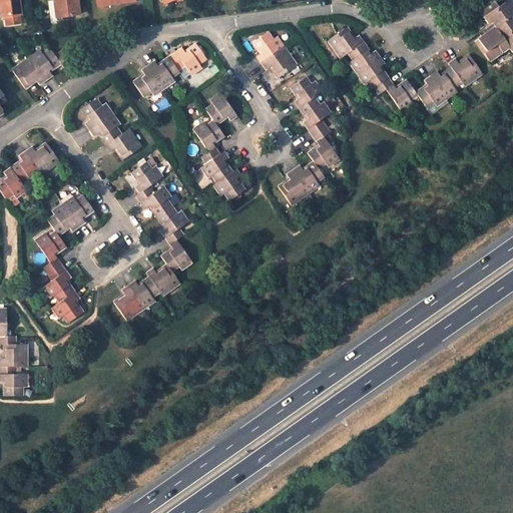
[(0,0),(0,9),(2,18),(21,15),(18,0),(0,0)]
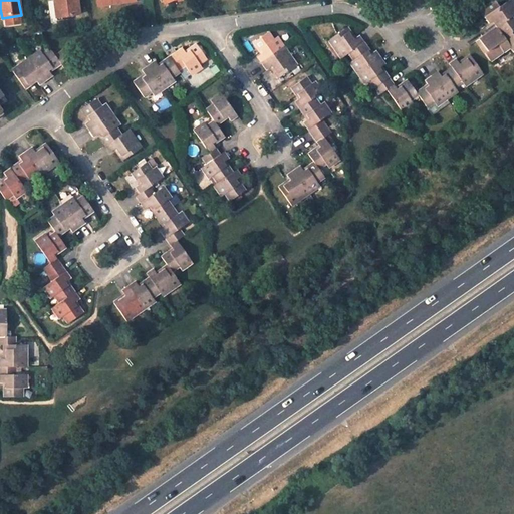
[(54,1),(57,19),(63,18),(62,16),(61,7),(60,0),(57,1),(54,1)]
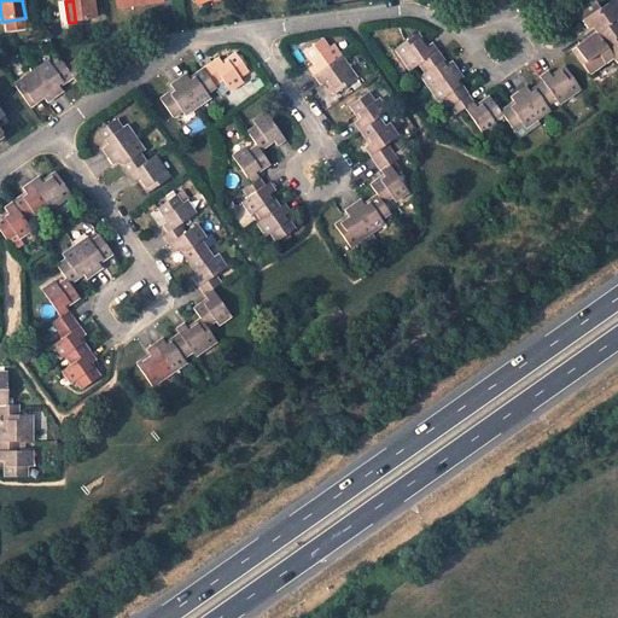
[(75,19),(97,17),(93,0),(68,0),(69,1),(73,0),(74,9),(75,19)]
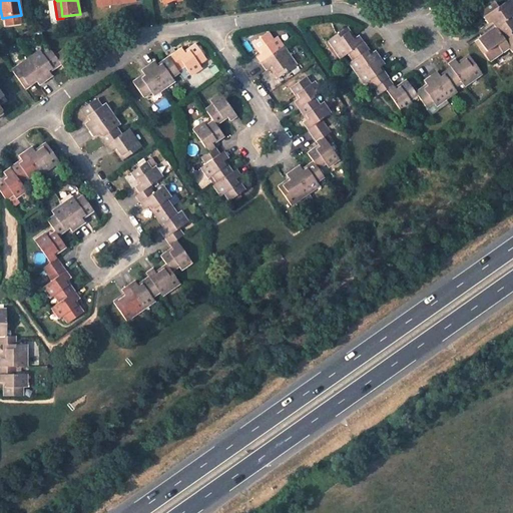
[(493,0),(491,0),(478,9),(488,23),(496,18),(499,23),(475,40),(489,61),(508,47),(511,52),(512,50),(512,17),(512,15),(512,14),(512,6),(508,0),(507,0),(498,6),(493,0)]
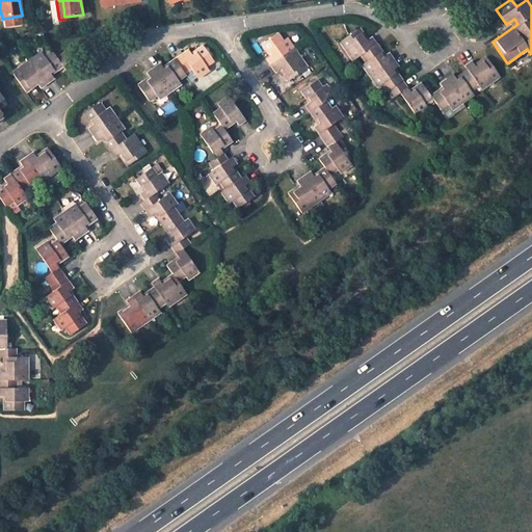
[(358,28),(341,42),(353,59),(361,54),(375,45),(377,44),(372,36),(367,40),(358,28)]
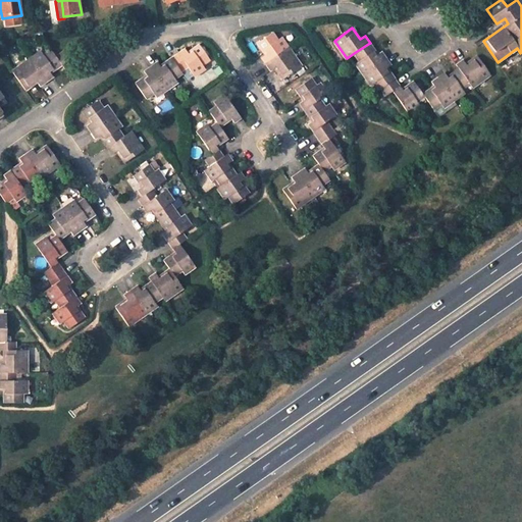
[(271,33),(258,43),(265,54),(260,57),(265,64),(289,49),(280,38),(277,40),(271,33)]
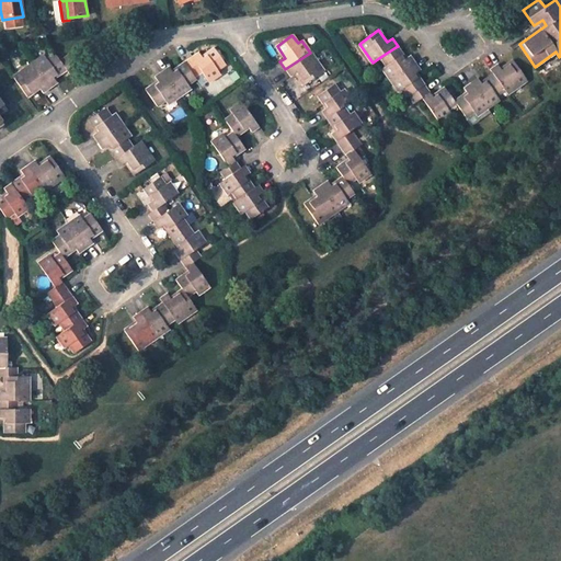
[(202,72),(208,81),(220,72),(217,69),(225,64),(214,47),(201,57),(198,52),(184,63),(195,78),(202,72)]
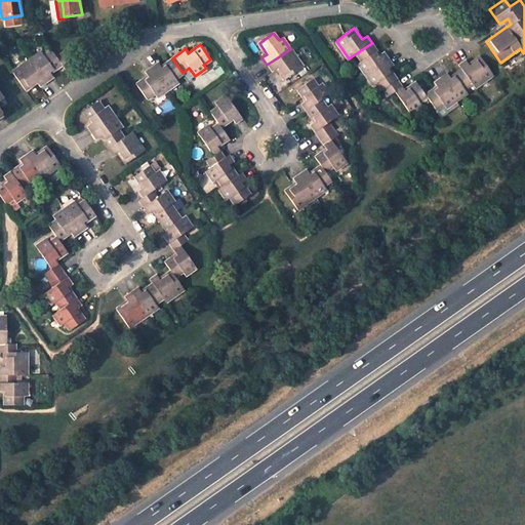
[(358,64),(365,74),(389,57),(385,51),(378,55),(370,44),(356,53),(361,62),(358,64)]
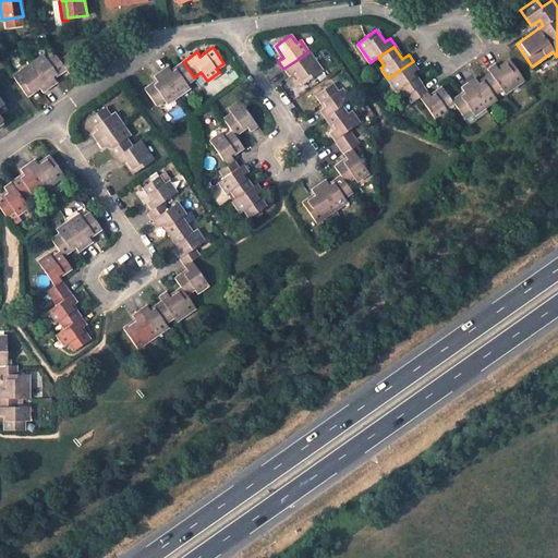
[(283,69),(289,76),(293,72),(302,84),(322,71),(308,52),(283,69)]
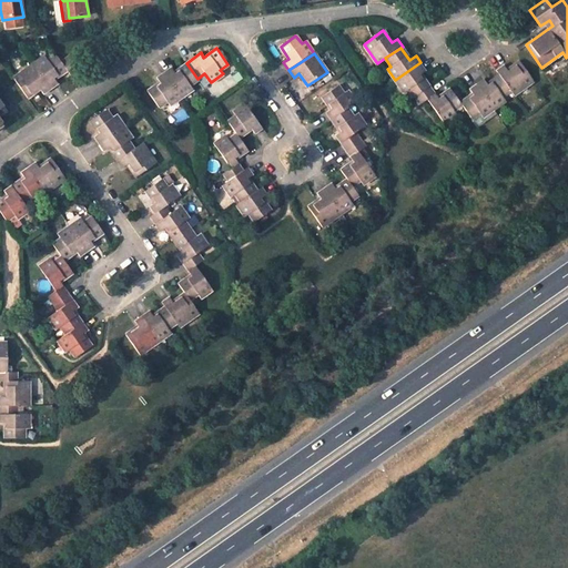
[(67,70),(70,75),(79,69),(69,54),(60,61),(67,70)]
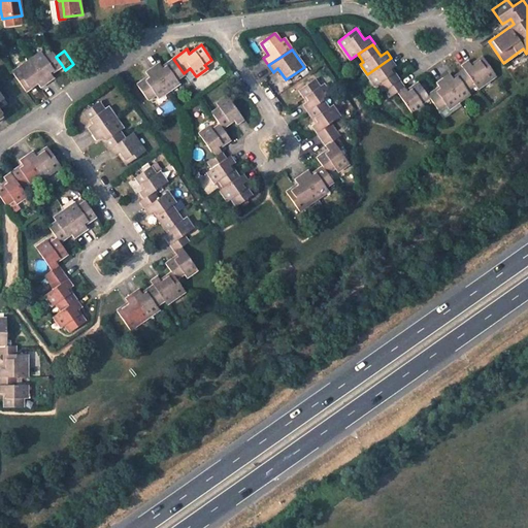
[(41,53),(30,60),(46,83),(54,78),(50,73),(62,65),(56,57),(52,52),(43,57),(41,53)]
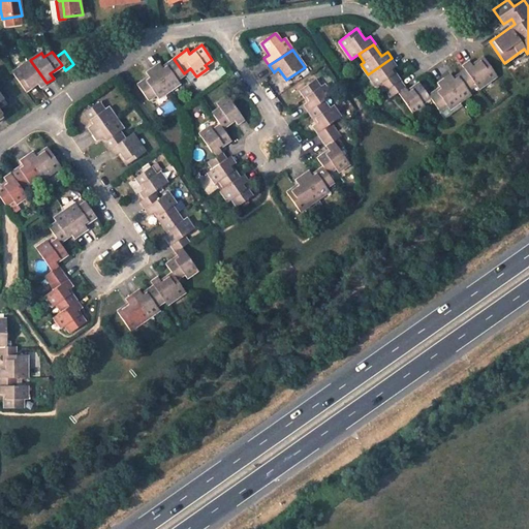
[(475,84),(478,88),(496,75),(484,57),(472,65),(469,60),(462,65),(465,69),(475,84)]
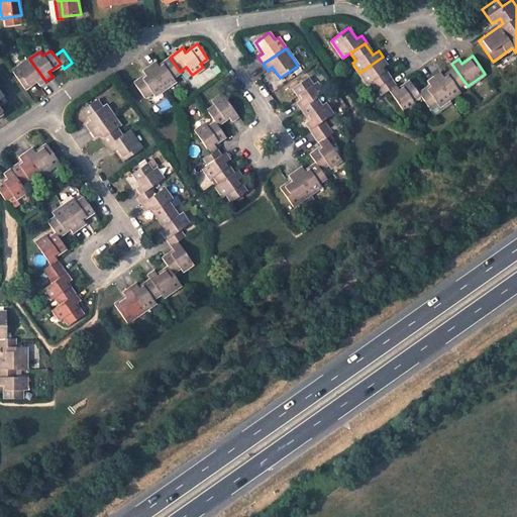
[(359,73),(368,84),(371,81),(376,89),(378,87),(390,79),(382,67),(388,63),(383,57),(359,73)]
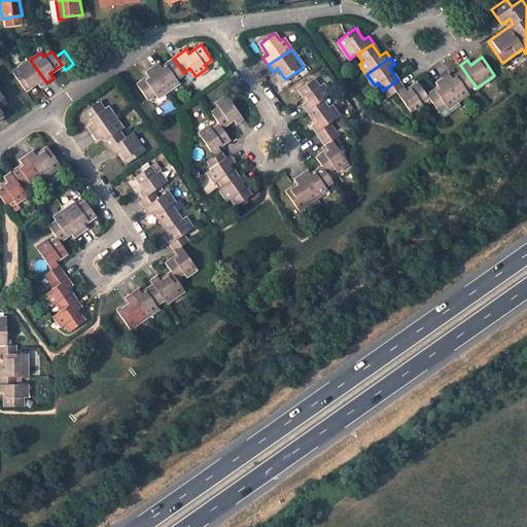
[(168,90),(179,82),(176,78),(183,73),(173,59),(162,67),(157,62),(151,67),(168,90)]
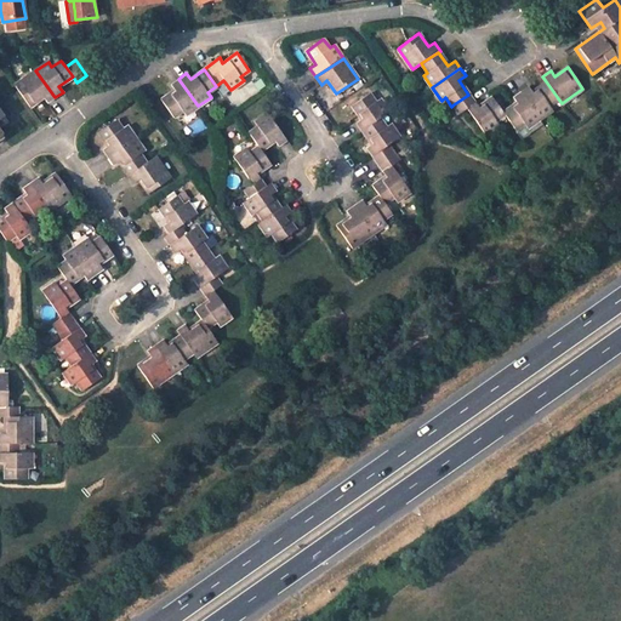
[(35,70),(15,85),(29,106),(43,96),(47,103),(55,97),(35,70)]
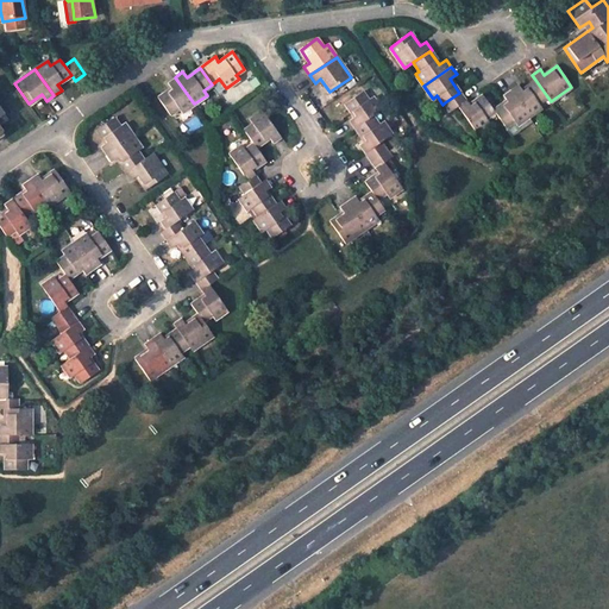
[(171,88),(158,98),(170,114),(179,108),(181,112),(194,104),(175,77),(167,82),(171,88)]
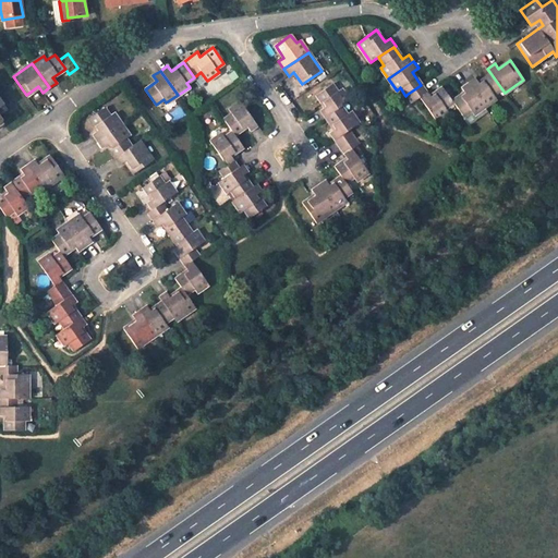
[(485,107),(496,98),(494,95),(501,88),(490,73),(477,83),(474,77),(468,82),(485,107)]
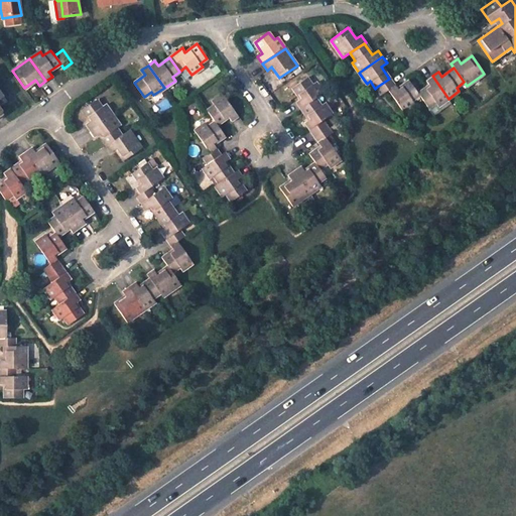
[(448,99),(432,76),(426,81),(429,85),(417,93),(419,95),(428,107),(435,103),(437,106),(448,99)]
